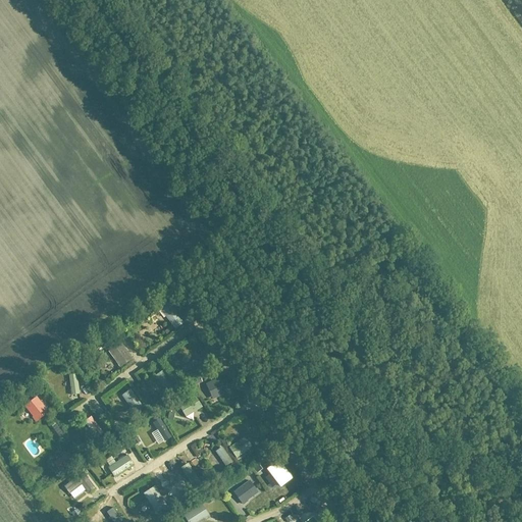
[(161,307),(159,310),(174,330),(183,324),(166,304),(163,306),(161,307)]
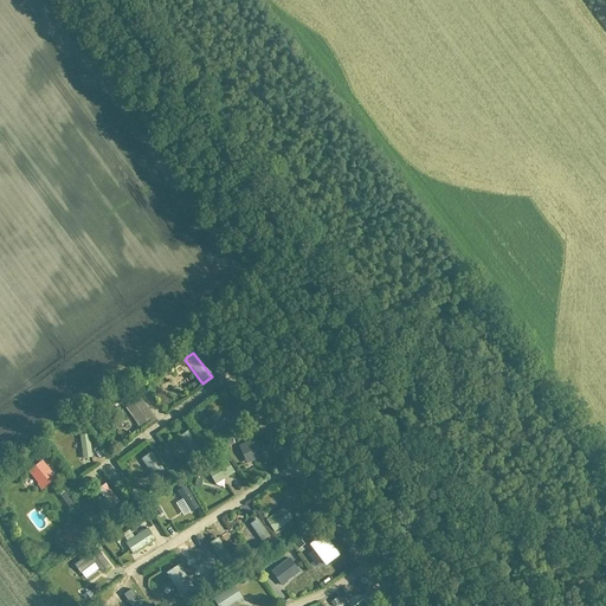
[(139,427),(153,417),(140,399),(126,410),(139,427)]
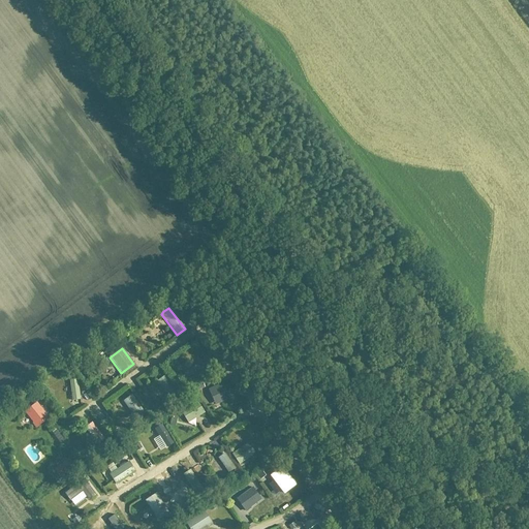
[(206,369),(200,362),(183,375),(187,382),(206,369)]
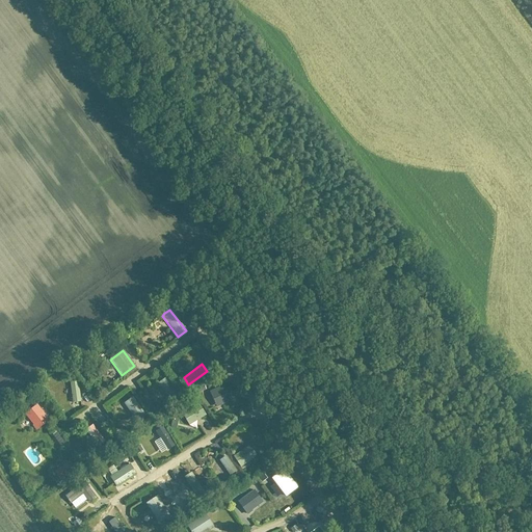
[(178,396),(166,379),(163,381),(161,382),(159,384),(170,401),(178,396)]
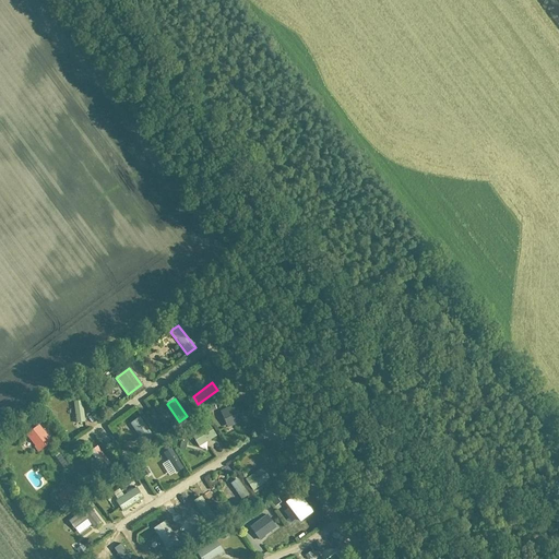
[(81,402),(73,403),(76,425),(84,424),(81,402)]
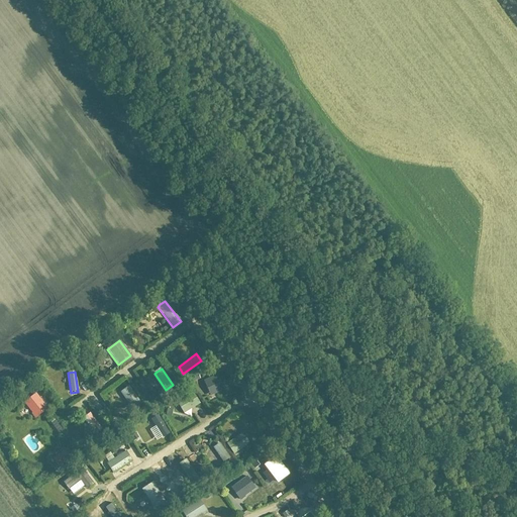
[(226,388),(220,375),(204,383),(208,391),(209,391),(214,393),(215,394),(226,388)]
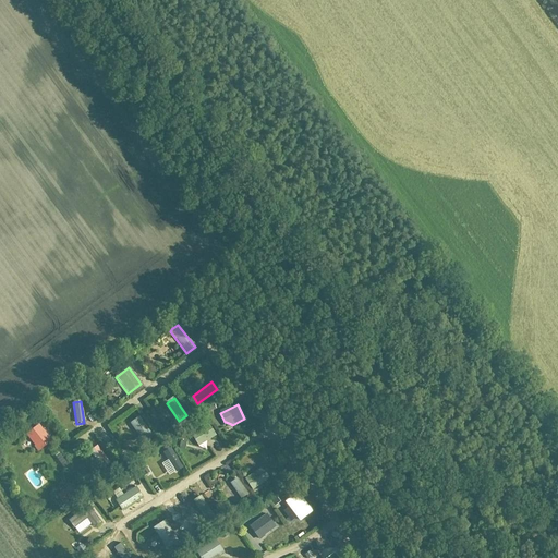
[(133,422),(131,425),(144,444),(153,437),(140,419),(135,421),(133,422)]
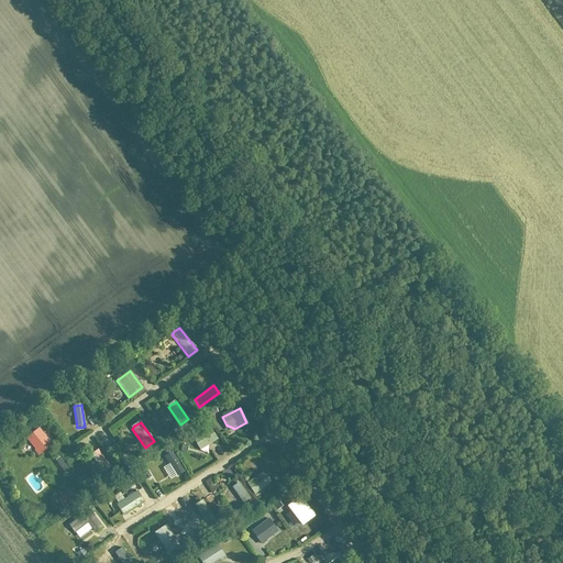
[(51,445),(39,429),(25,440),(35,451),(34,452),(37,455),(39,455),(42,453),(42,452),(51,445)]
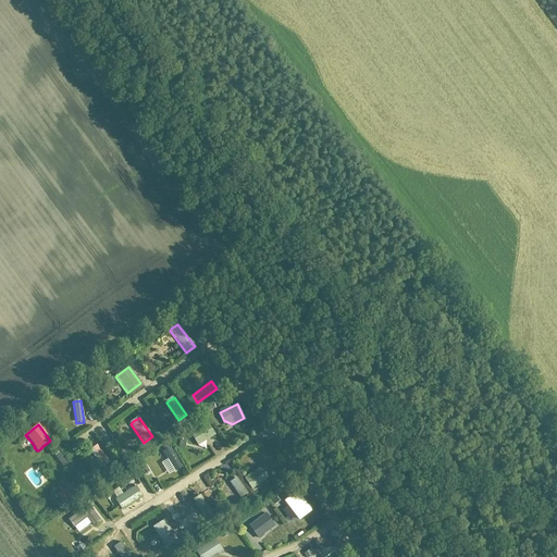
[(208,424),(190,434),(198,446),(214,435),(208,424)]
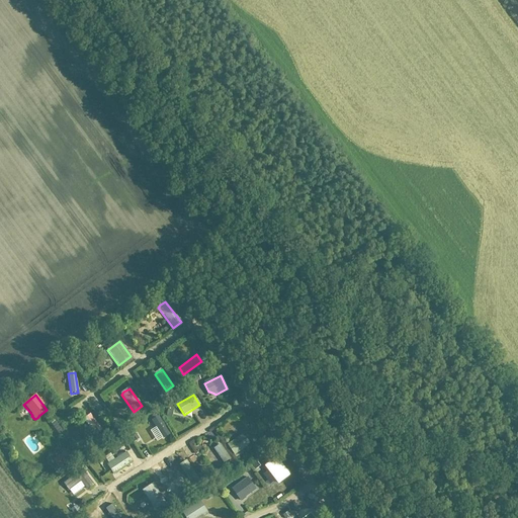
[(89,415),(83,420),(95,436),(101,431),(89,415)]
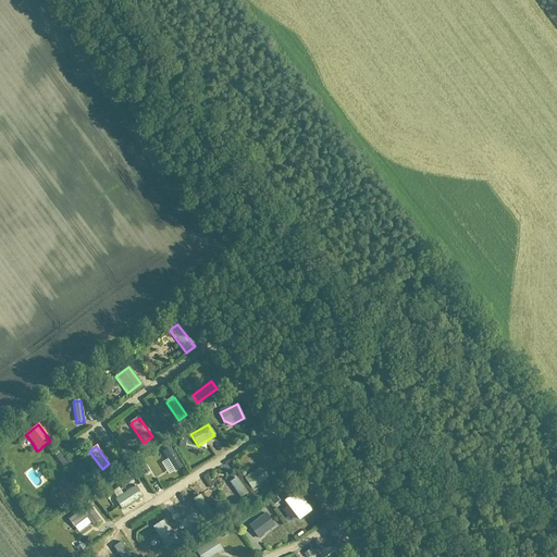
[(163,453),(175,471),(176,470),(177,470),(178,470),(180,469),(181,469),(181,468),(182,467),(170,448),(163,453)]
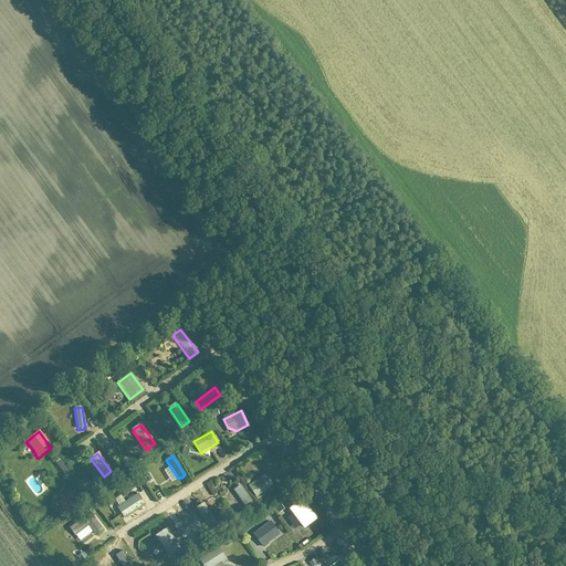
[(272,486),(264,475),(248,486),(255,498),(272,486)]
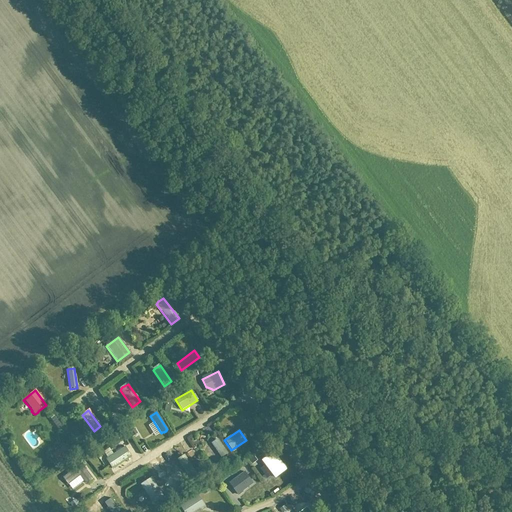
[(221,458),(227,454),(217,440),(211,444),(221,458)]
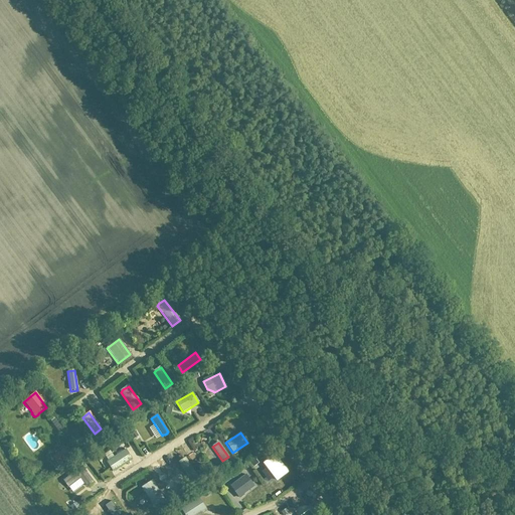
[(52,459),(57,465),(70,454),(66,448),(52,459)]
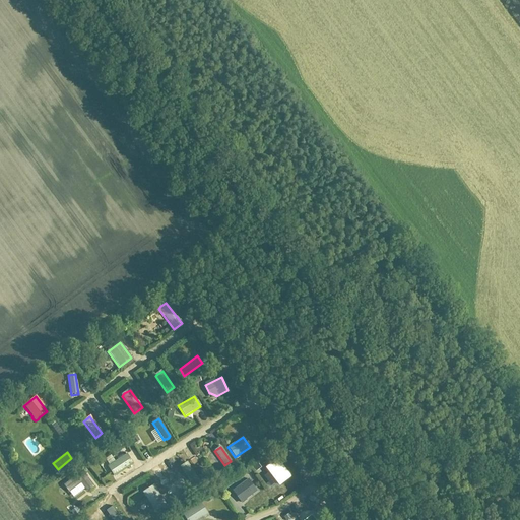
[(133,465),(126,454),(108,467),(115,477),(133,465)]
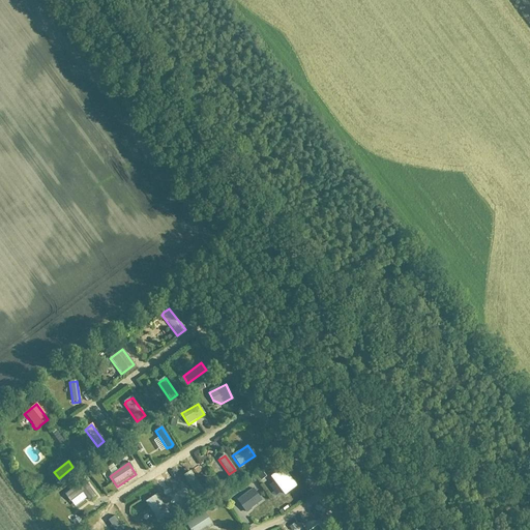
[(295,483),(284,469),(271,478),(280,490),(280,491),(282,494),(284,494),(287,492),(287,490),(295,483)]
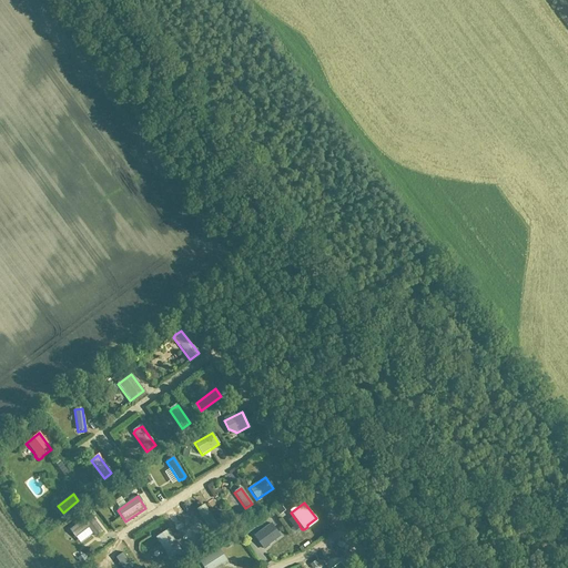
[(209,530),(216,526),(204,506),(202,507),(200,509),(196,510),(209,530)]
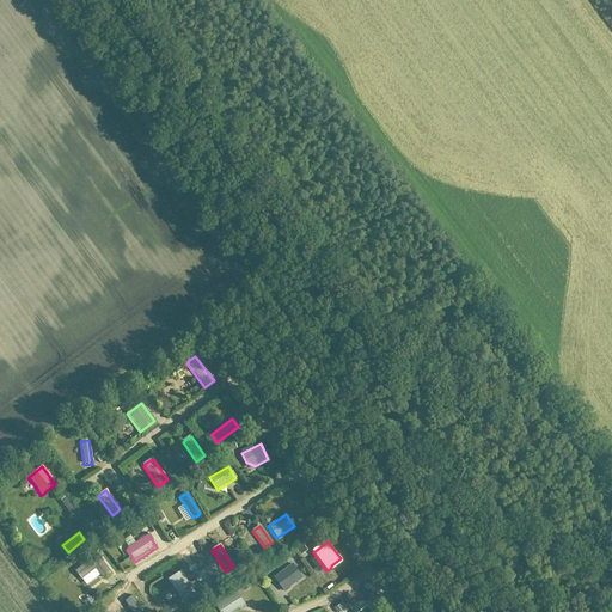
[(310,550),(303,555),(306,561),(313,556),(310,550)]
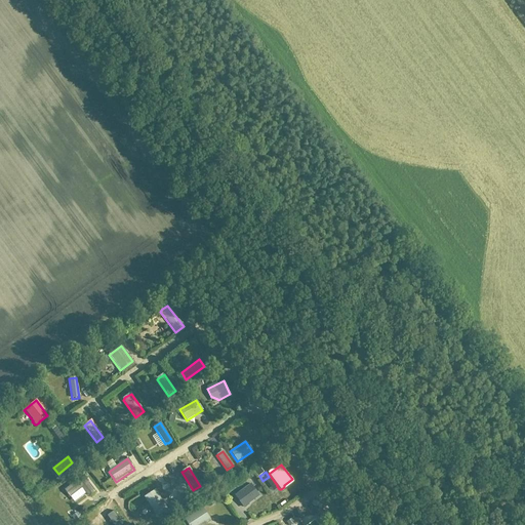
[(93,491),(83,477),(65,490),(70,497),(81,488),(87,496),(93,491)]
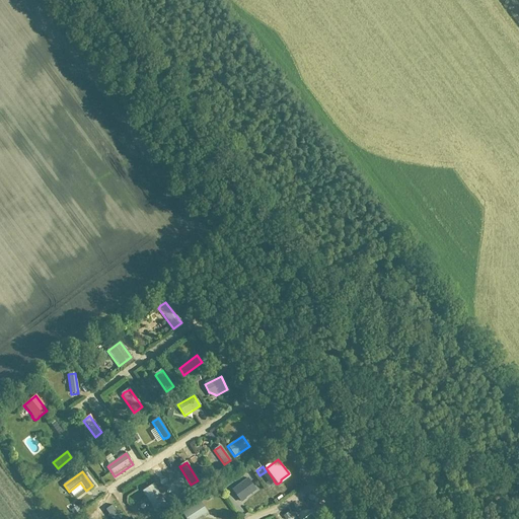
[(255,491),(247,479),(232,490),(238,498),(238,499),(240,502),(241,503),(244,500),(245,499),(255,491)]
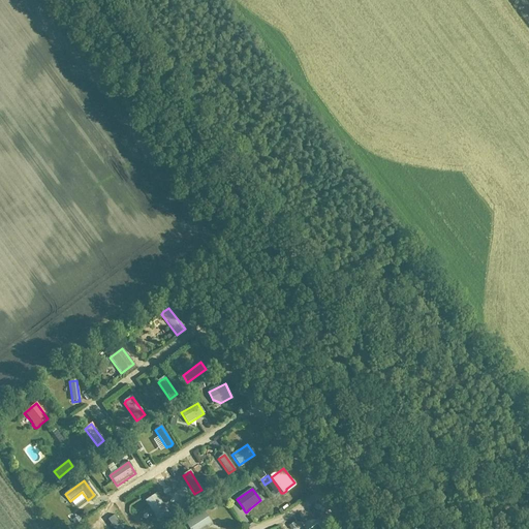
[(156,495),(146,501),(146,502),(157,521),(168,514),(156,495)]
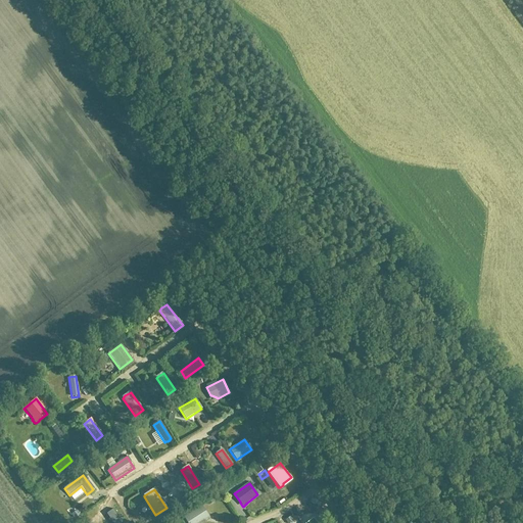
[(184,518),(187,522),(198,522),(203,520),(205,520),(208,518),(208,517),(206,514),(205,514),(201,507),(184,518)]
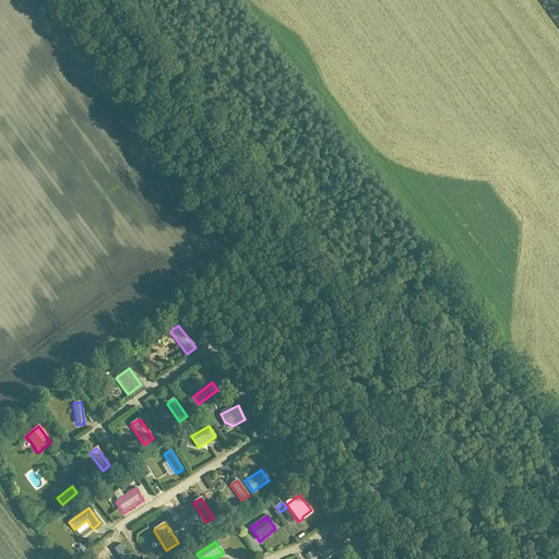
[(129,558),(120,545),(114,549),(119,558),(129,558)]
